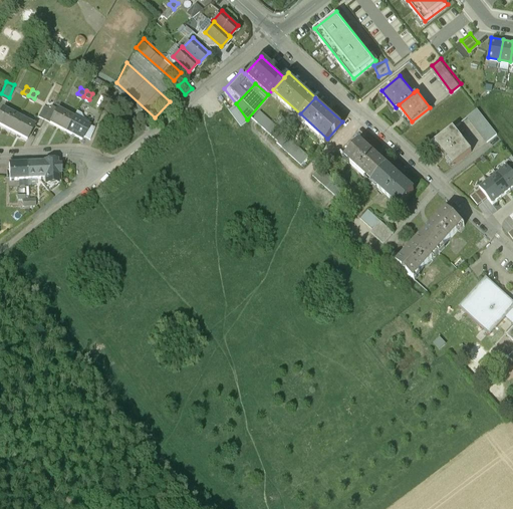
[(50,106),(44,102),(39,112),(45,116),(50,106)]
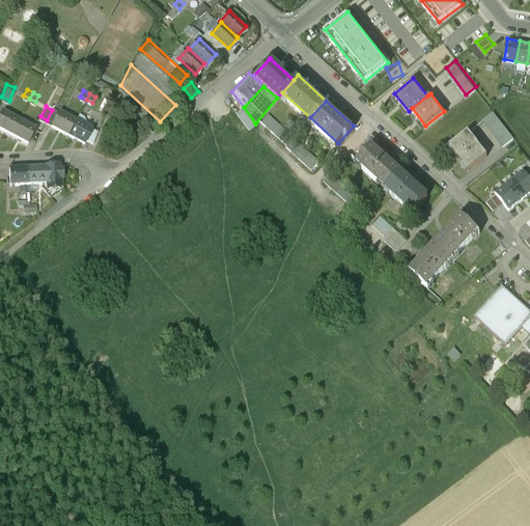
[(52,110),(47,120),(52,122),(59,109),(54,106),(52,110)]
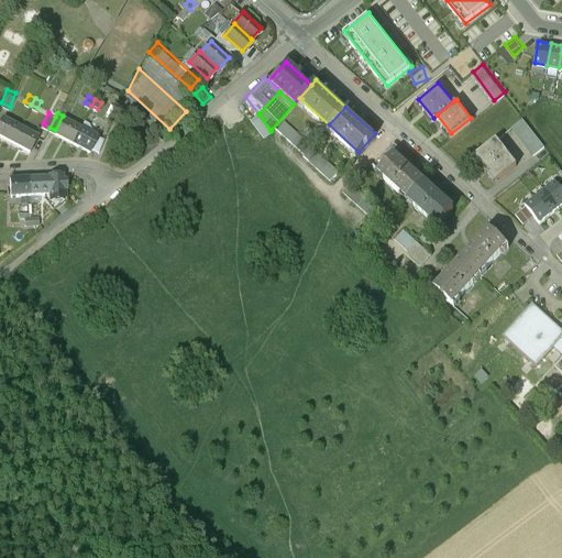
[(21,124),(3,115),(0,120),(0,132),(13,139),(21,124)]
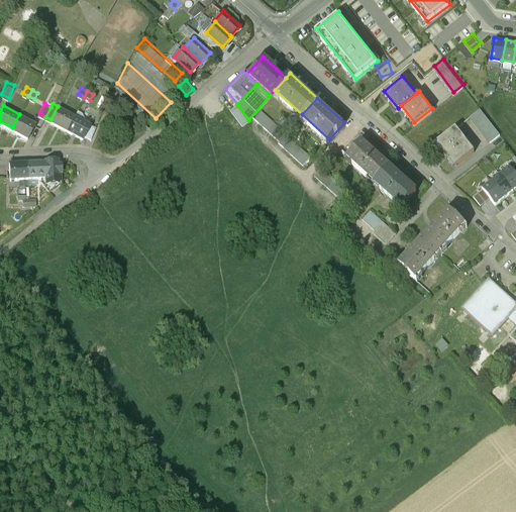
[(58,106),(50,119),(67,128),(74,114),(58,106)]
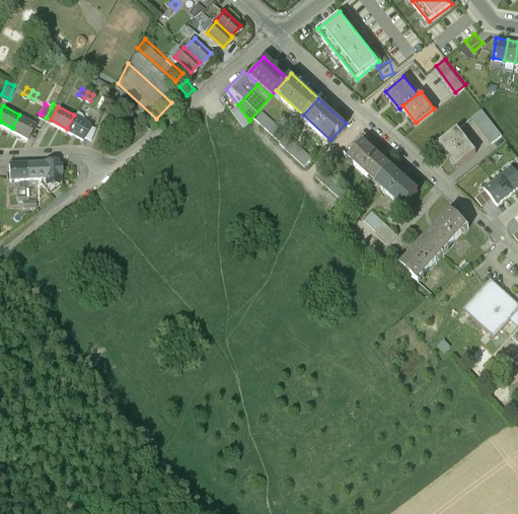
[(502,132),(483,107),(472,116),(492,140),(502,132)]
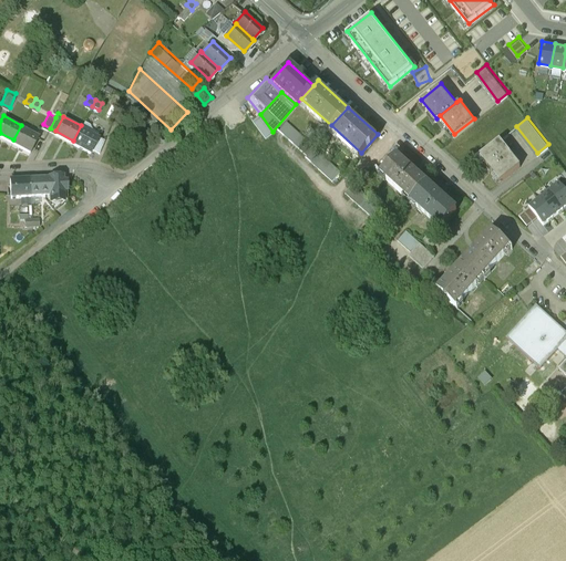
[(315,144),(287,118),(279,126),(307,152),(315,144)]
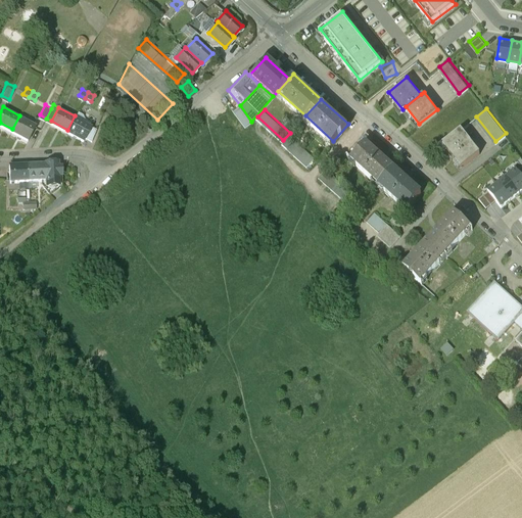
[(36,124),(19,115),(12,129),(29,138),(36,124)]
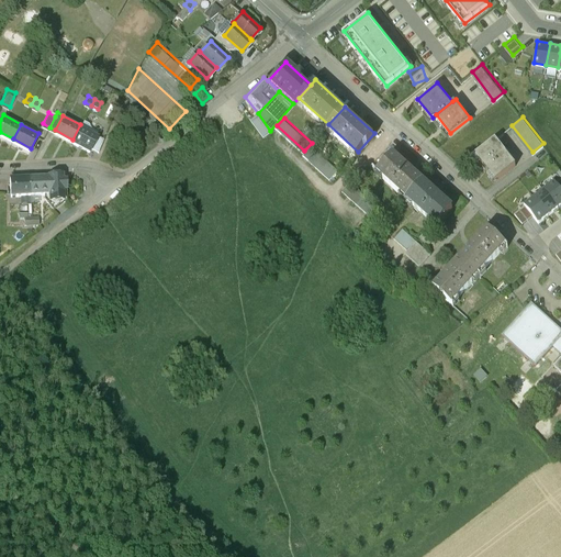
[(99,134),(80,124),(73,140),(90,149),(99,134)]
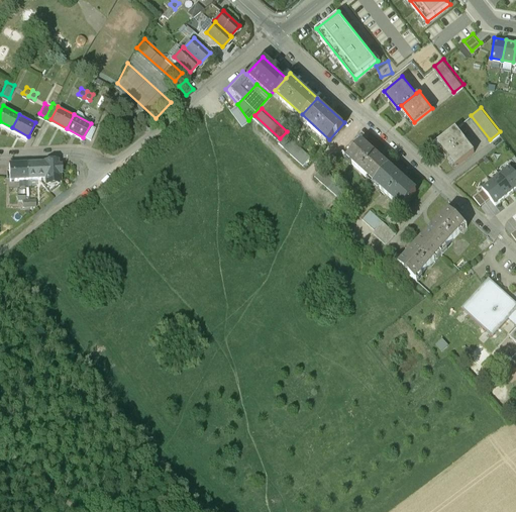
[(456,125),(438,139),(456,163),(475,148),(456,125)]
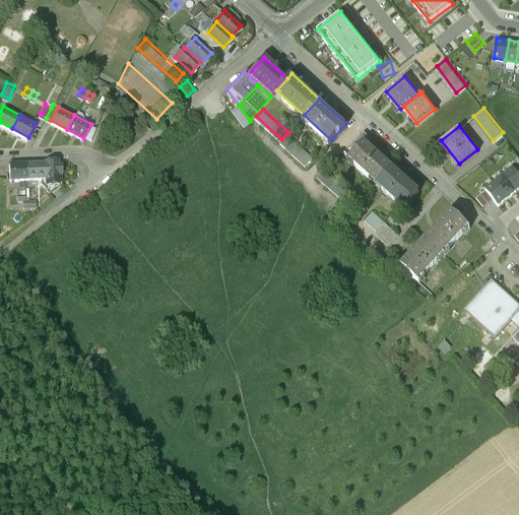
[(301,143),(288,132),(281,139),(280,140),(293,152),(301,143)]
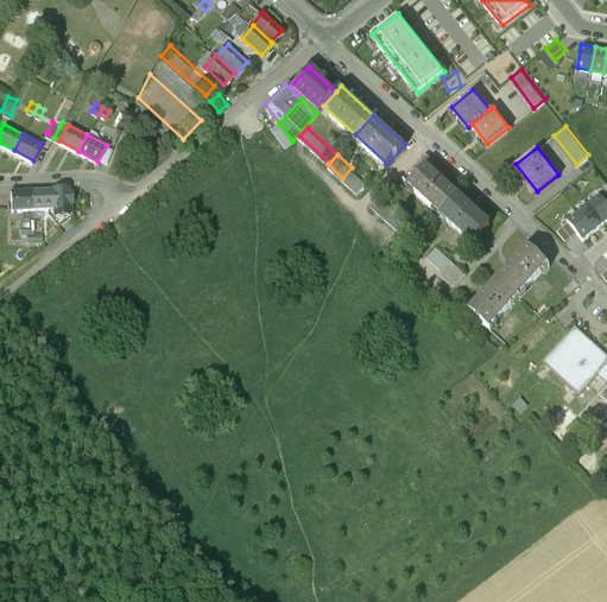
[(427,163),(409,183),(441,211),(459,192),(427,163)]
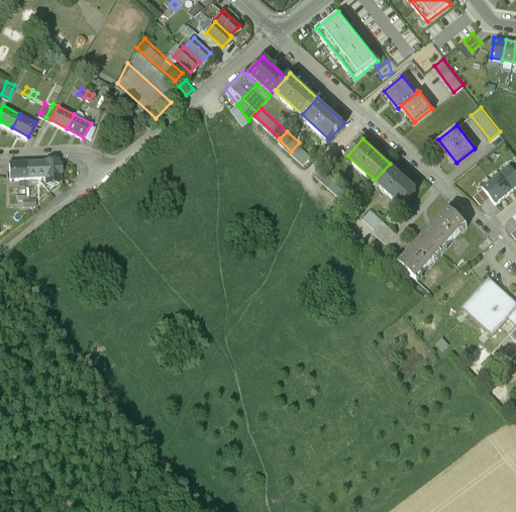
[(311,154),(299,142),(291,151),(304,163),(311,154)]
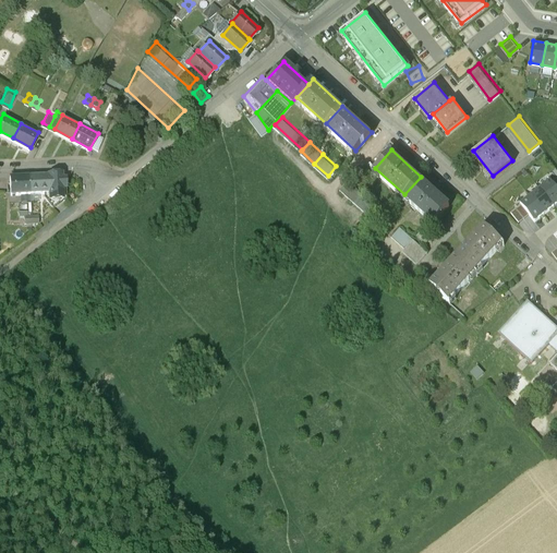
[(49,171),(29,172),(31,191),(50,190),(49,171)]
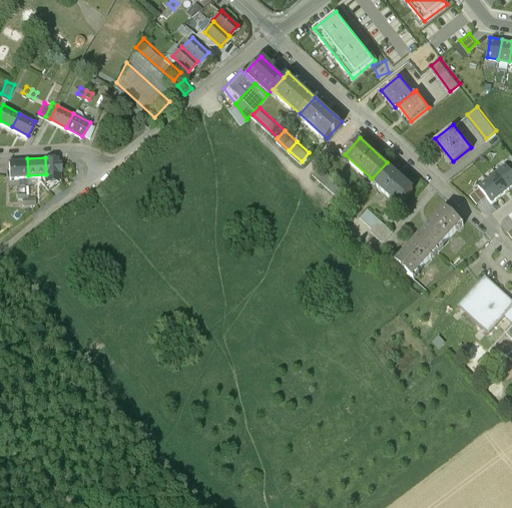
[(57,157),(45,157),(46,174),(46,179),(58,178),(58,172),(61,169),(60,161),(57,161),(57,157)]
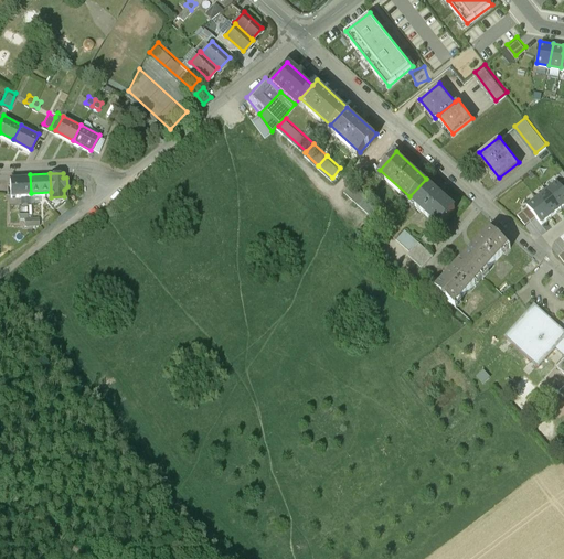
[(30,174),(11,175),(11,194),(31,193),(30,174)]
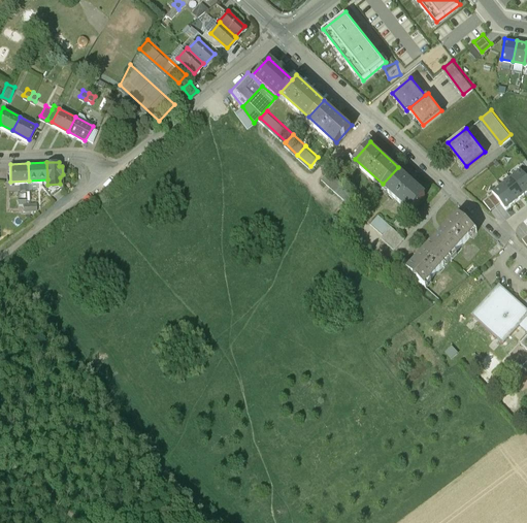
[(426,192),(398,167),(383,184),(410,209),(426,192)]
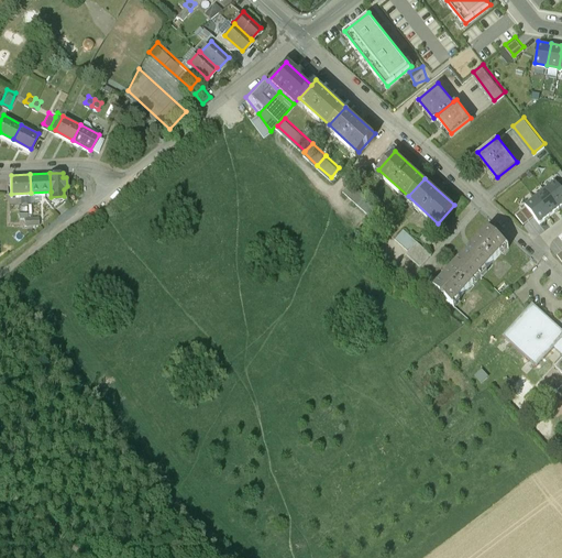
[(561,185),(557,178),(546,186),(560,204),(561,203),(561,185)]
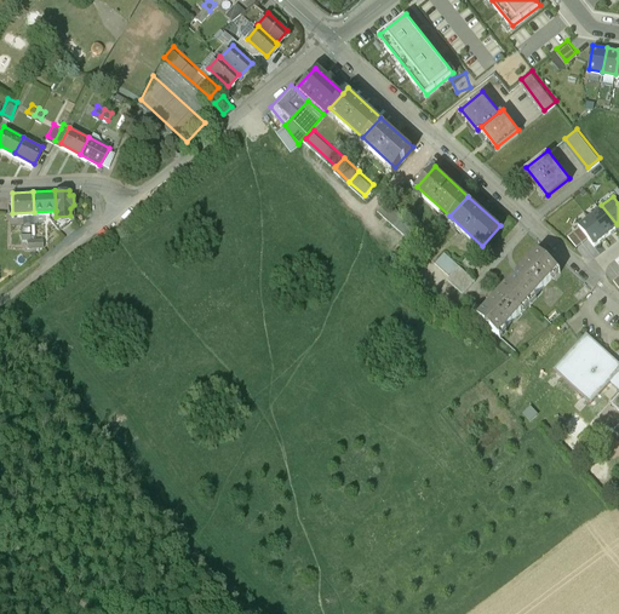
[(388,198),(378,207),(393,221),(402,211),(388,198)]
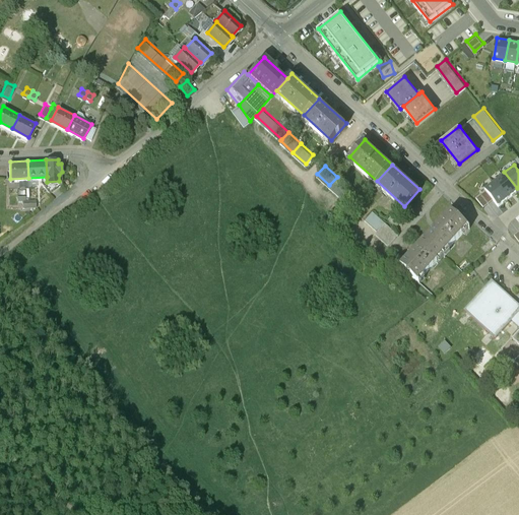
[(517,188),(504,172),(495,179),(508,195),(517,188)]
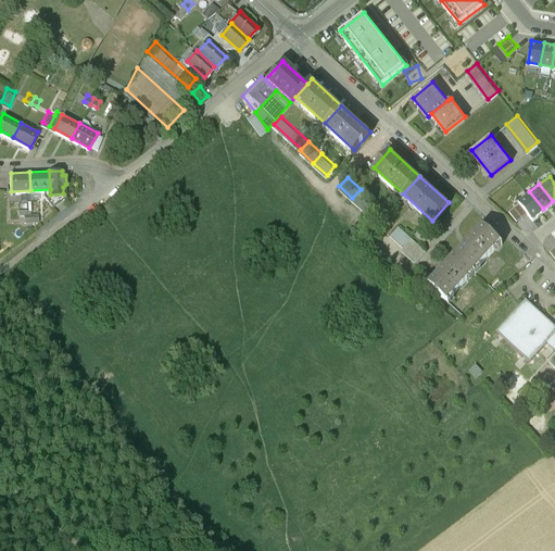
[(374,201),(361,189),(352,198),(366,210),(374,201)]
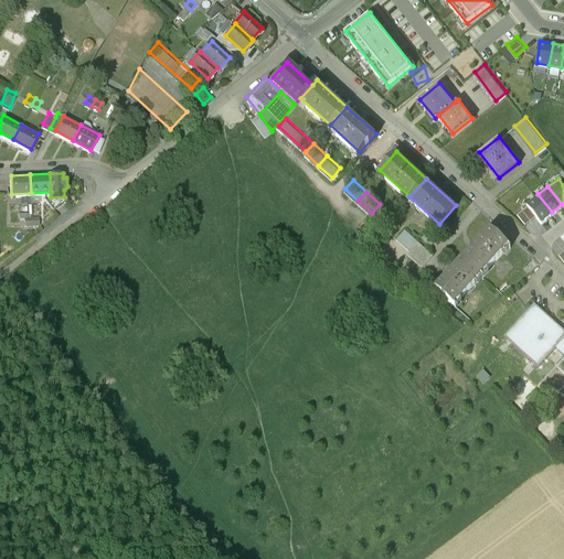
[(552,212),(538,194),(528,203),(542,221),(552,212)]
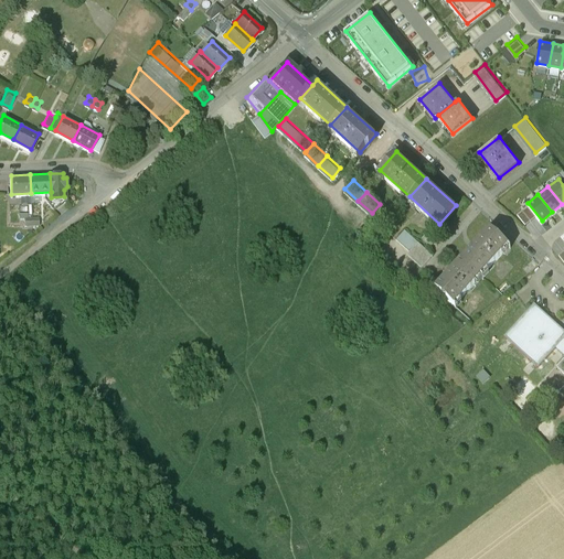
[(418,238),(405,226),(396,236),(411,248),(418,238)]
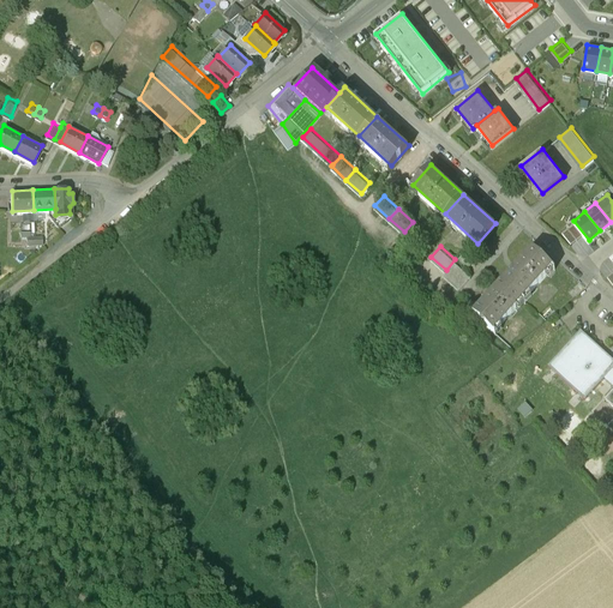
[(533,246),(504,278),(523,296),(553,264),(533,246)]
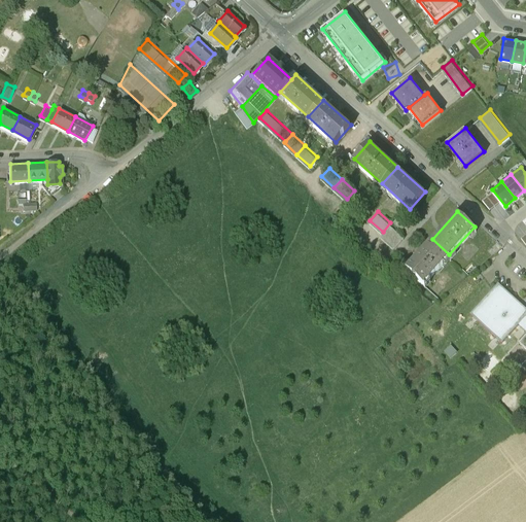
[(432,239),(408,267),(424,282),(449,254),(432,239)]
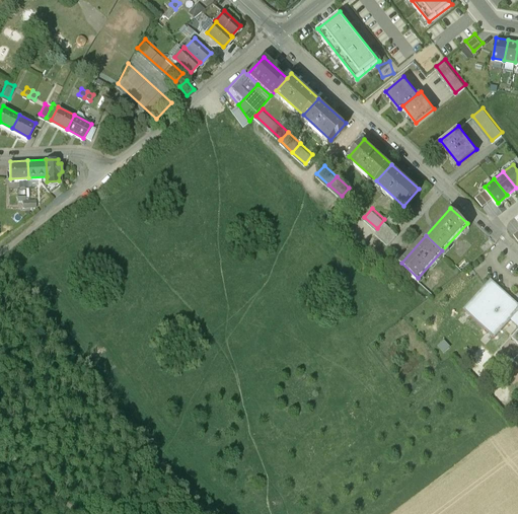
[(511,316),(517,322),(517,299),(492,276),(463,306),(495,335),(511,316)]
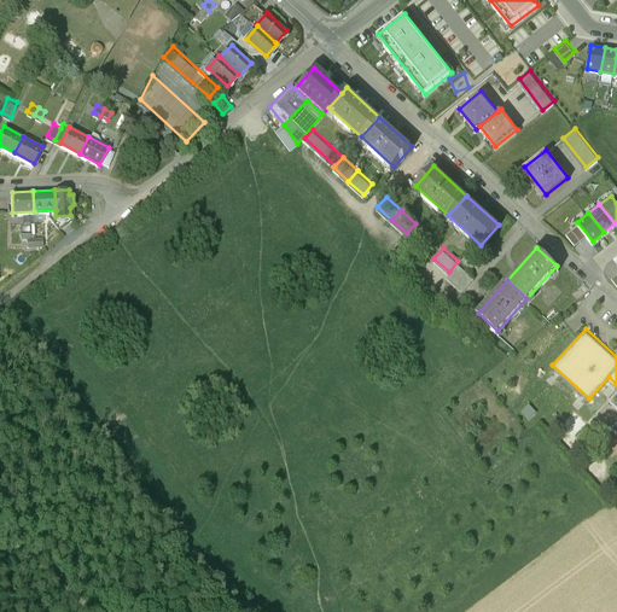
[(574,407),(564,419),(576,430),(587,418),(574,407)]
